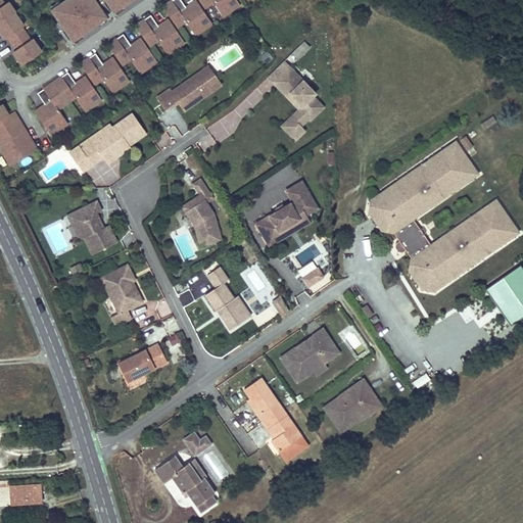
[(10,0),(6,3),(3,0),(0,0),(0,27),(7,37),(10,35),(18,48),(15,50),(25,62),(43,50),(34,37),(33,39),(24,26),(26,25),(16,11),(17,11),(10,0)]
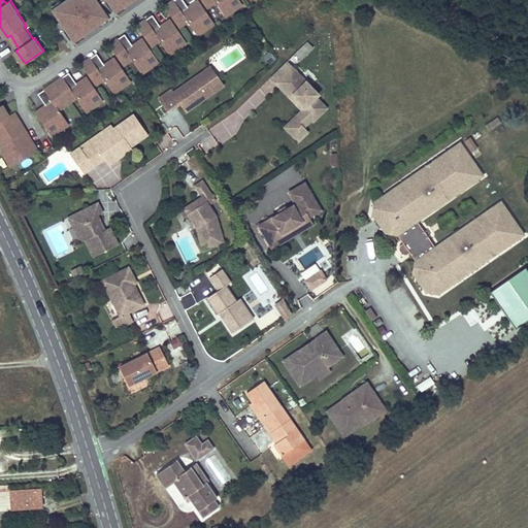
[(98,0),(67,0),(63,3),(64,4),(56,9),(63,20),(68,28),(75,39),(109,15),(101,5),(98,0)]
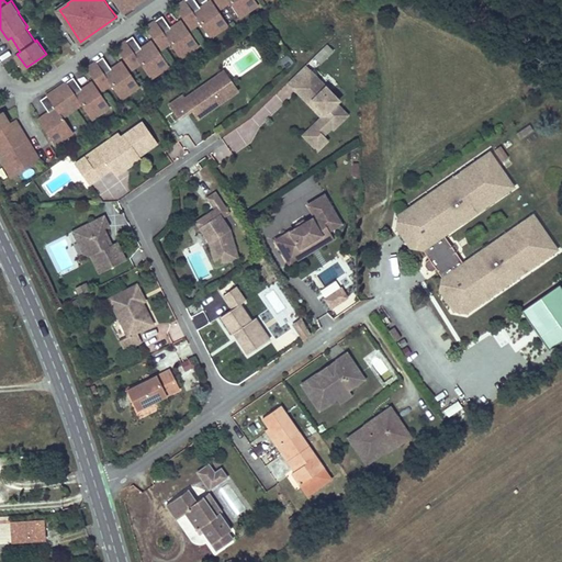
[(139,0),(117,0),(125,11),(139,0)]
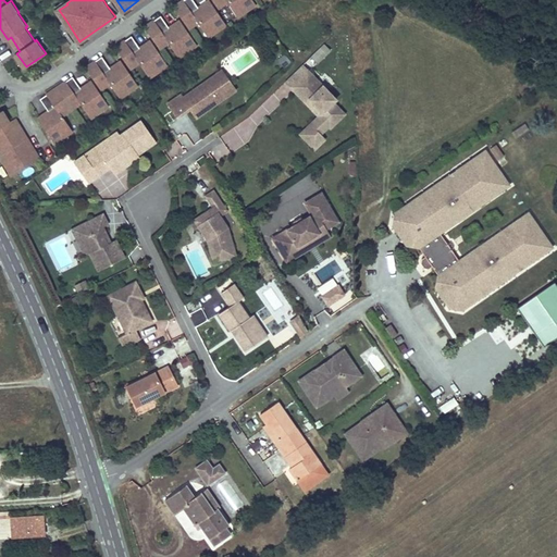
[(196,0),(182,0),(175,4),(190,27),(200,21),(206,29),(215,23),(218,27),(226,21),(212,0),(208,0),(200,5),(196,0)]
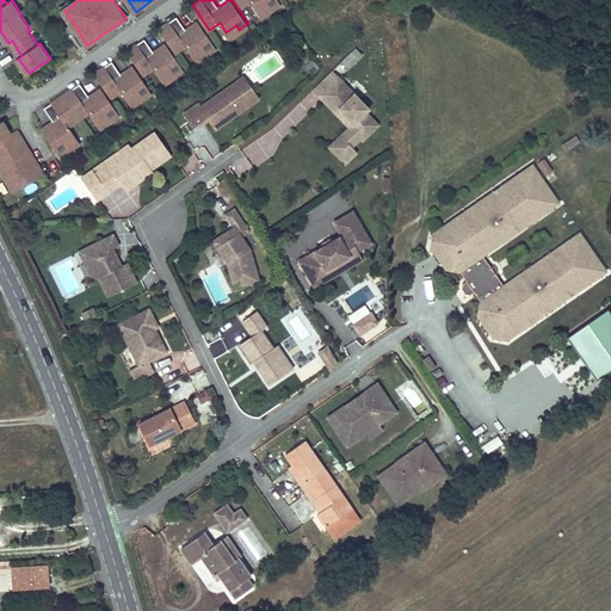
[(251,0),(259,10),(269,2),(271,7),(281,0),(279,0),(236,0),(241,7),(251,0)]
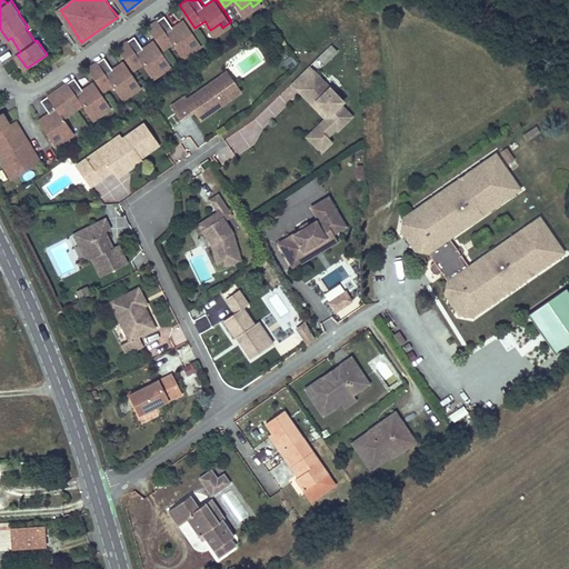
[(241,9),(245,16),(262,2),(261,0),(252,7),(250,2),(241,9)]
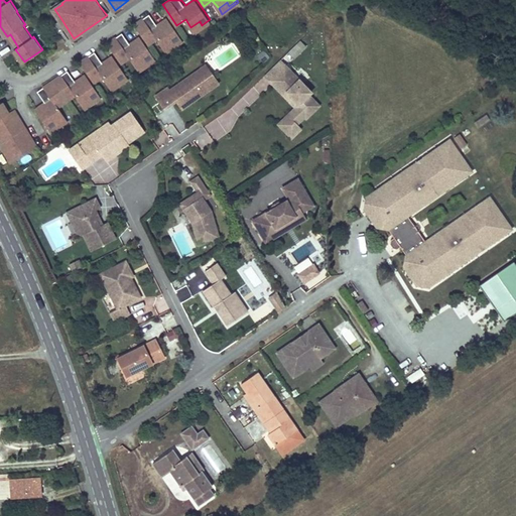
[(213,19),(218,17),(213,4),(207,6),(213,19)]
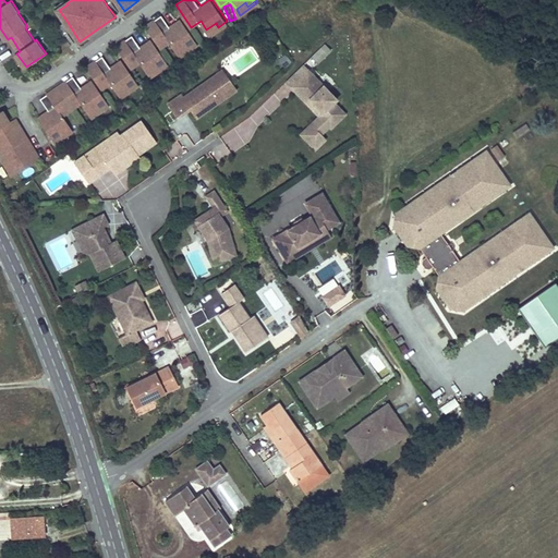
[(171,40),(178,50),(186,44),(189,48),(197,41),(182,19),(171,26),(164,14),(147,25),(161,47),(171,40)]
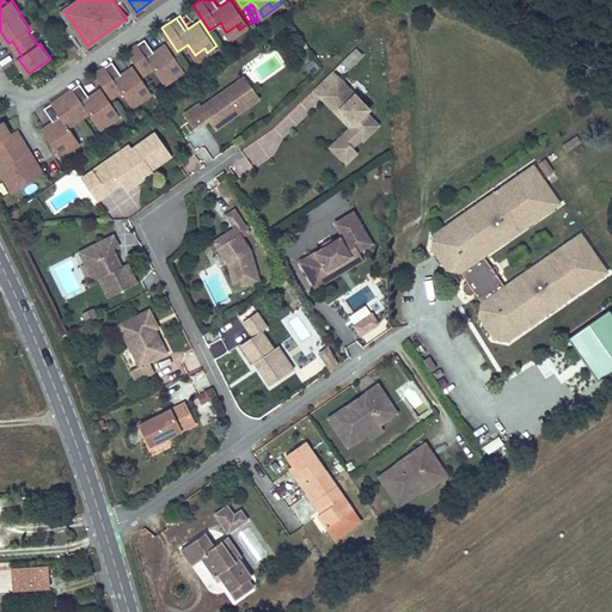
[(79,32),(73,23),(66,28),(72,37),(75,35),(79,32)]
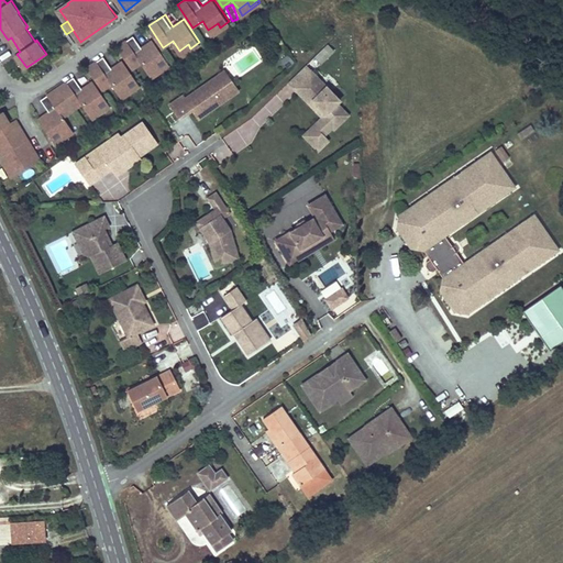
[(208,30),(212,35),(230,23),(229,21),(220,28),(218,23),(208,30)]
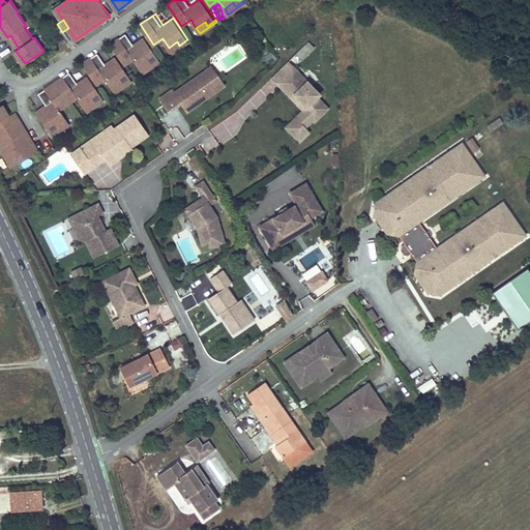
[(319,33),(323,53),(332,51),(328,31),(319,33)]
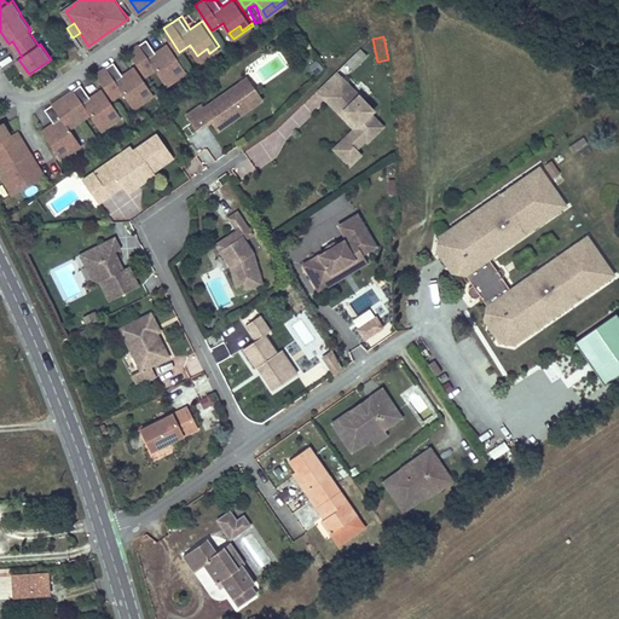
[(148,38),(131,51),(148,75),(157,68),(165,77),(174,71),(177,75),(186,69),(169,42),(157,52),(148,38)]
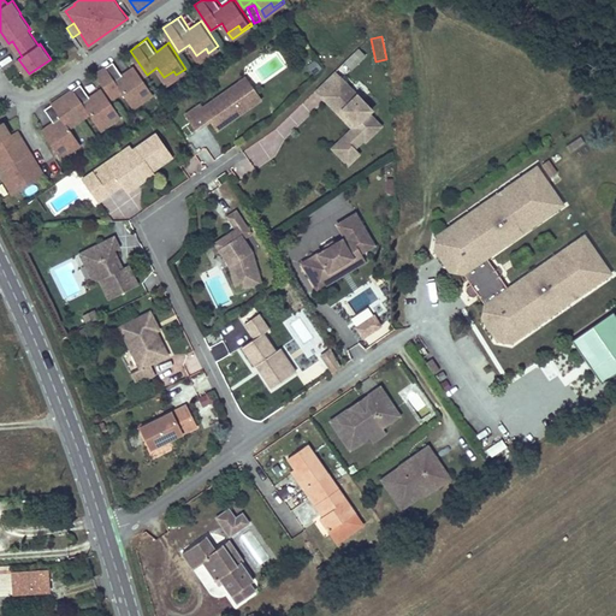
[(200,61),(220,48),(218,46),(208,53),(206,48),(196,55),(200,61)]
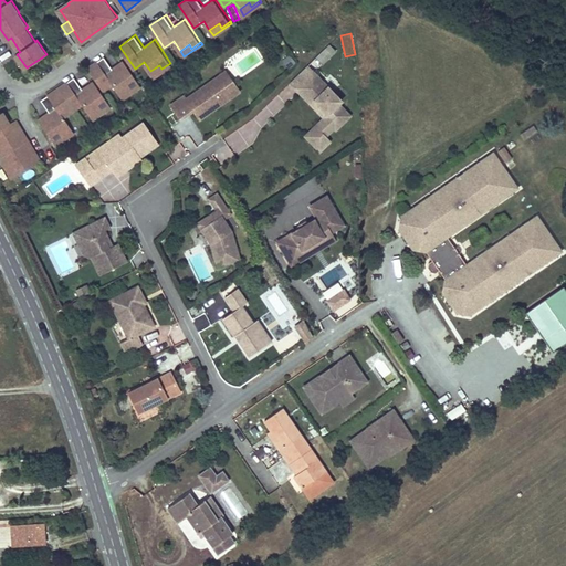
[(323,65),(335,50),(327,43),(315,59),(323,65)]
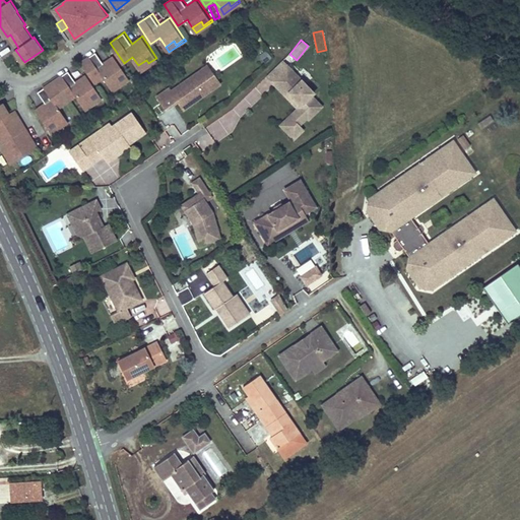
[(262,64),(271,58),(265,49),(256,55),(262,64)]
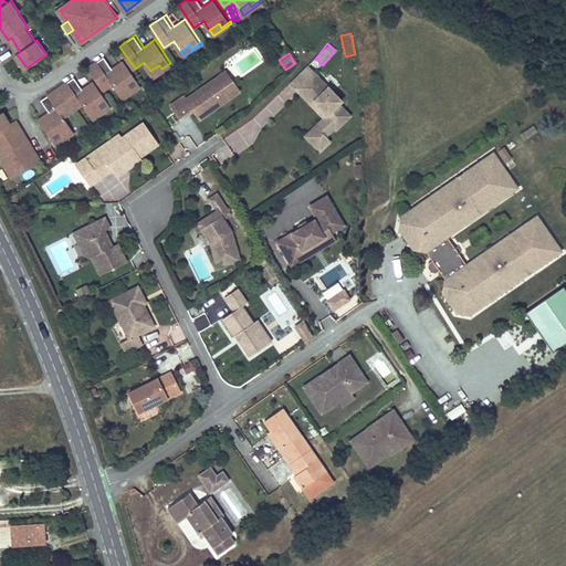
[(114,83),(121,92),(129,85),(132,90),(140,83),(125,61),(114,67),(105,55),(90,67),(104,90),(114,83)]
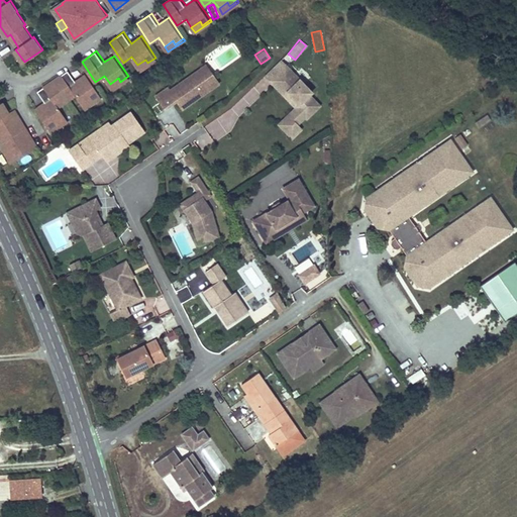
[(217,142),(271,85),(293,105),(276,124),(292,139),(302,128),(300,126),(323,101),(276,57),(205,131),(217,142)]
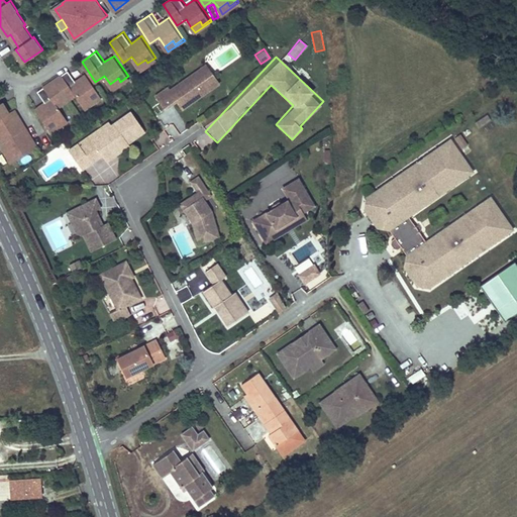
[(158,59),(156,58),(147,63),(145,60),(137,65),(140,71),(158,59)]
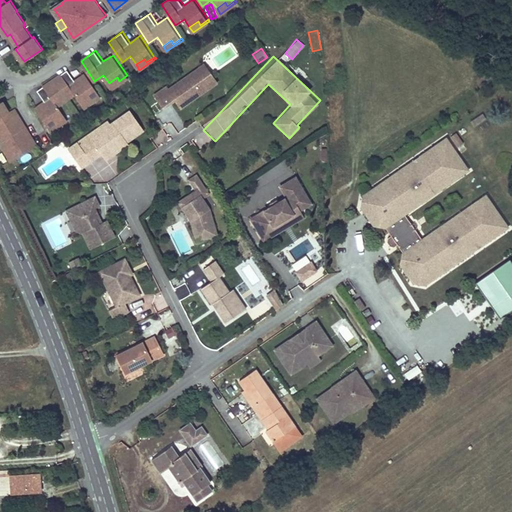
[(218,84),(205,66),(199,70),(212,89),(218,84)]
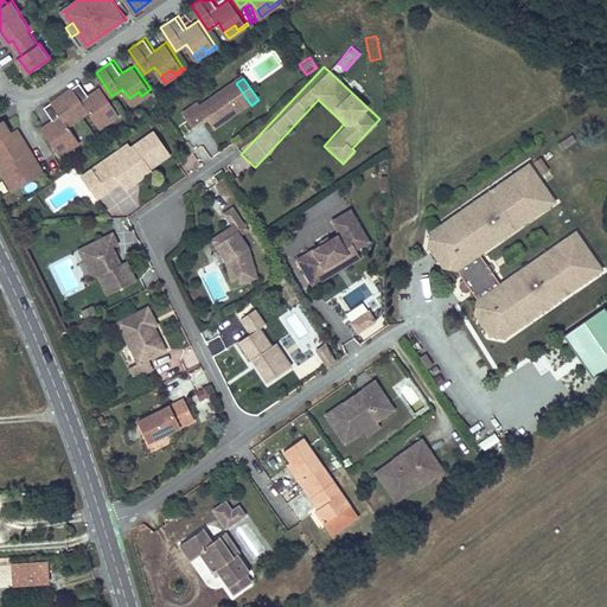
[(81,82),(46,107),(55,120),(43,128),(61,152),(70,146),(68,141),(77,135),(70,125),(90,110),(97,121),(107,114),(109,117),(120,112),(102,87),(90,95),(81,82)]
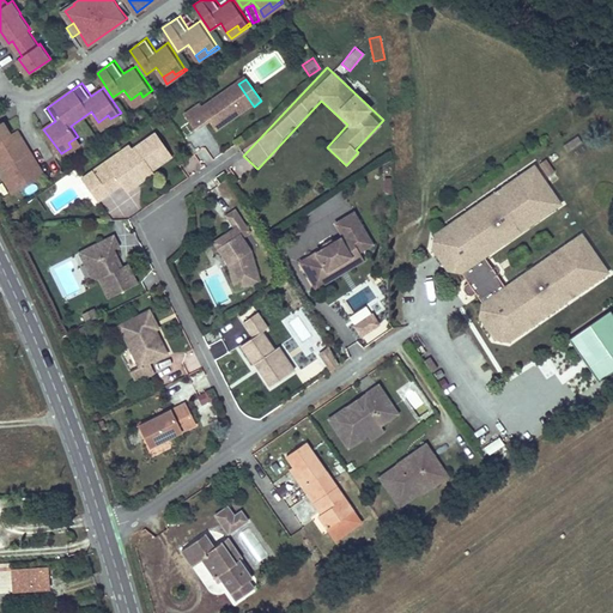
[(218,131),(254,107),(238,84),(202,108),(200,105),(186,115),(198,132),(211,121),(218,131)]
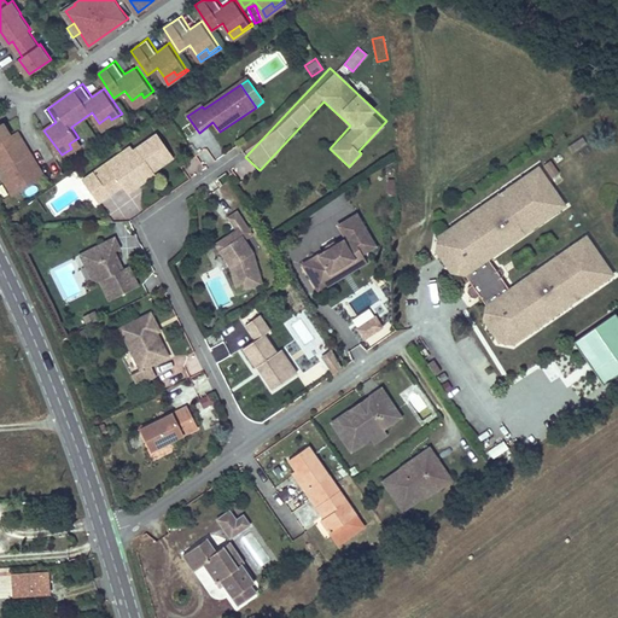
[(132,100),(135,106),(156,93),(153,91),(144,98),(141,93),(132,100)]
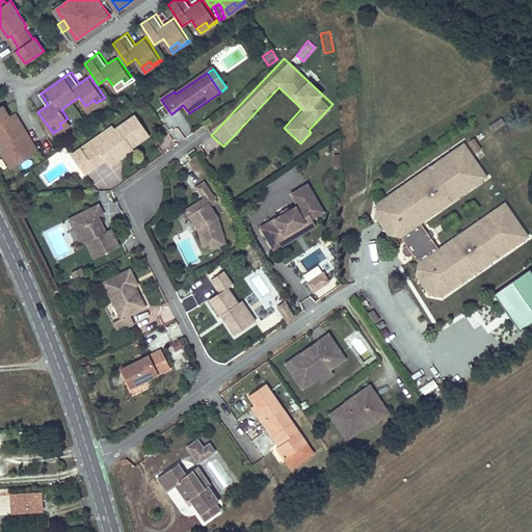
[(85,106),(88,111),(106,100),(105,98),(96,103),(94,100),(85,106)]
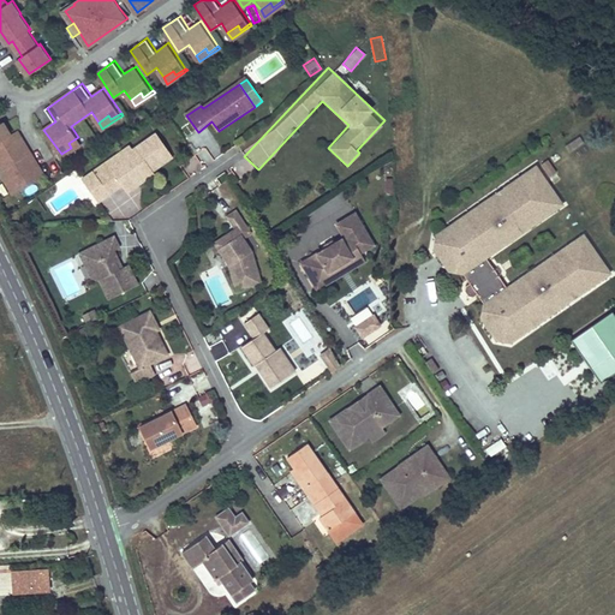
[(1,123),(0,120),(0,167),(12,186),(18,183),(23,189),(47,174),(19,130),(12,133),(5,120),(1,123)]
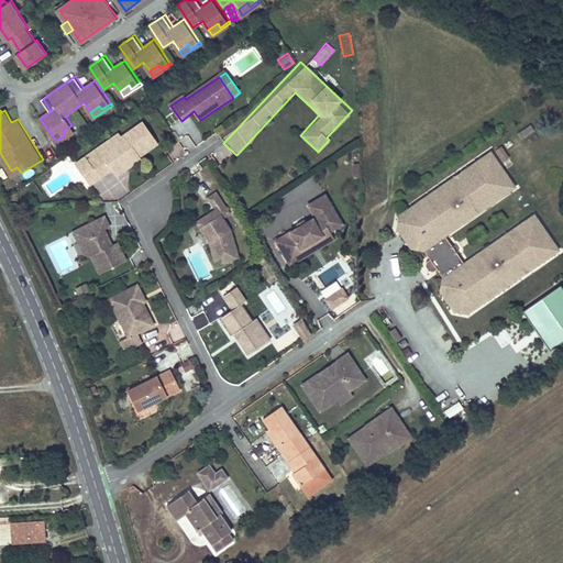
[(139,159),(158,145),(144,124),(121,140),(99,155),(111,172),(118,183),(128,176),(124,172),(140,161),(139,159)]
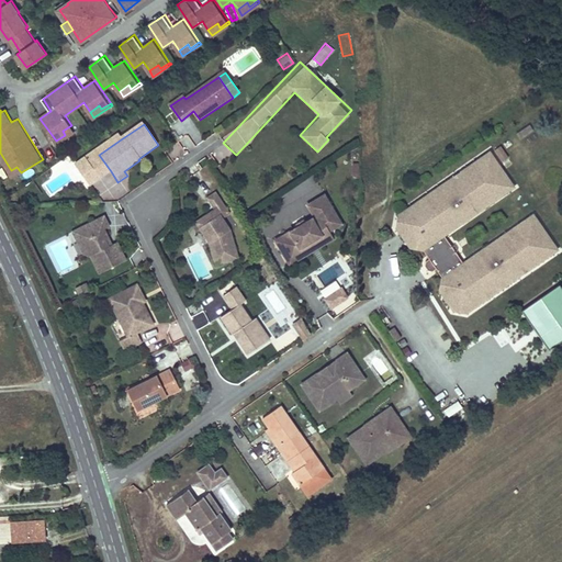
[(65,135),(56,141),(57,143),(76,131),(71,125),(63,131),(65,135)]
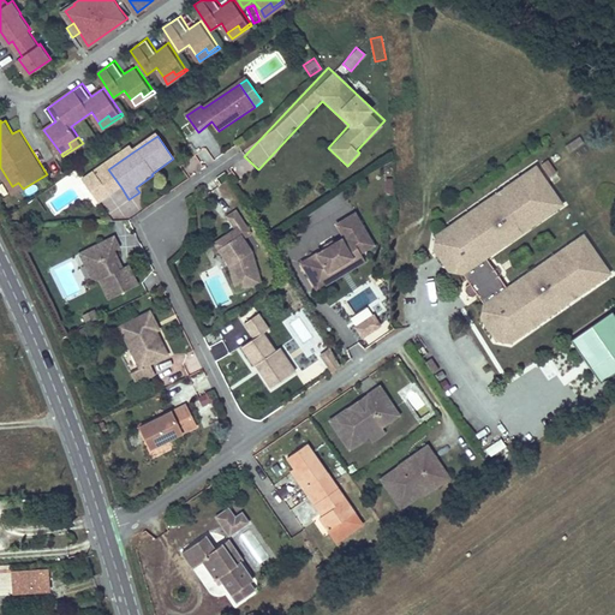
[(106,165),(108,169),(132,153),(130,148),(106,165)]
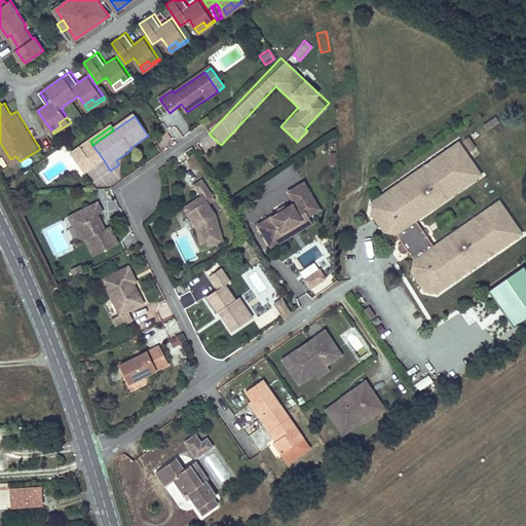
[(176,127),(168,132),(175,141),(182,137),(176,127)]
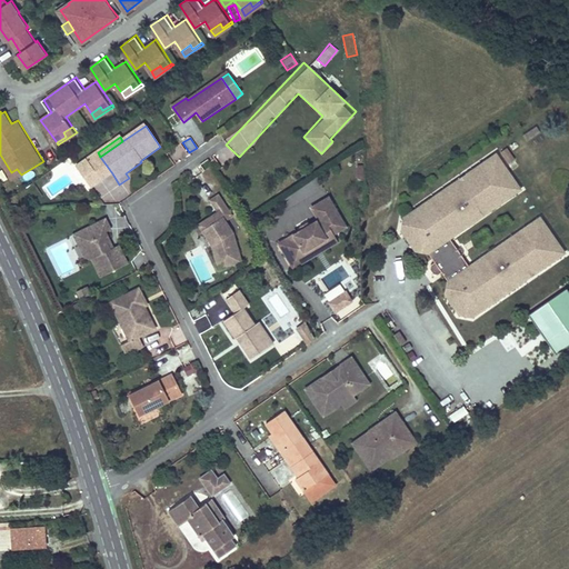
[(180,160),(188,151),(180,145),(172,155),(180,160)]
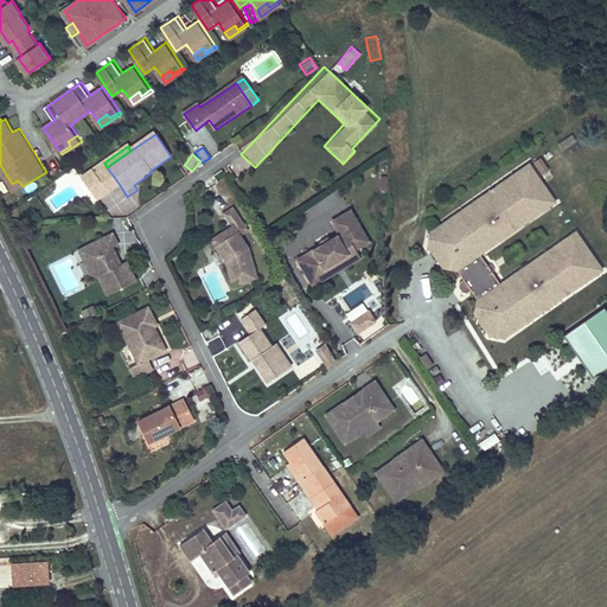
[(235,174),(249,170),(246,157),(230,160),(235,174)]
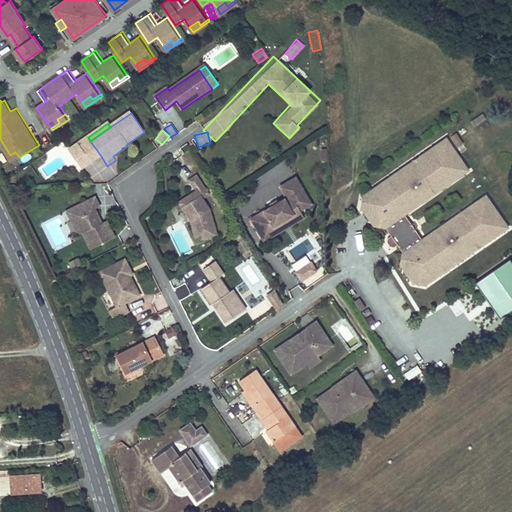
[(88,137),(78,145),(91,163),(101,156),(90,141),(88,137)]
